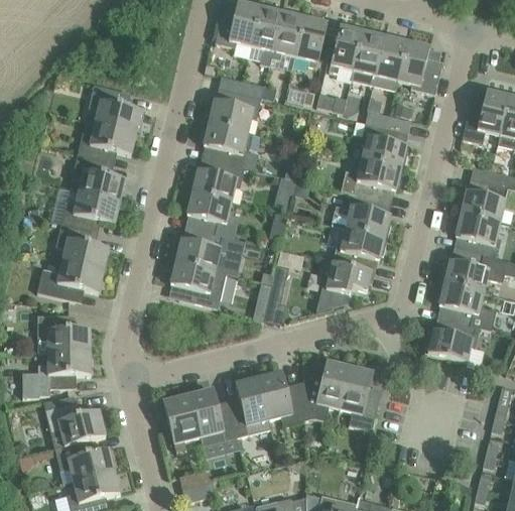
[(216,42),(235,47),(236,47),(237,42),(251,45),(261,4),(245,0),(245,3),(238,1),(235,12),(223,9),(216,42)]
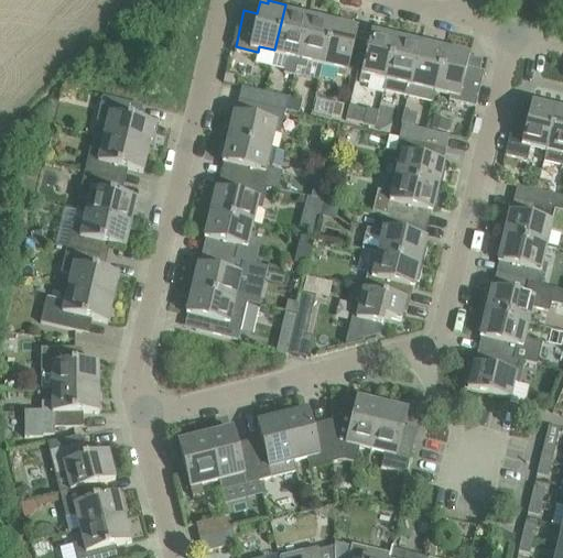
[(285,4),(274,50),(289,53),(284,69),(295,72),(298,63),(310,13),(302,11),(302,8),(285,4)]
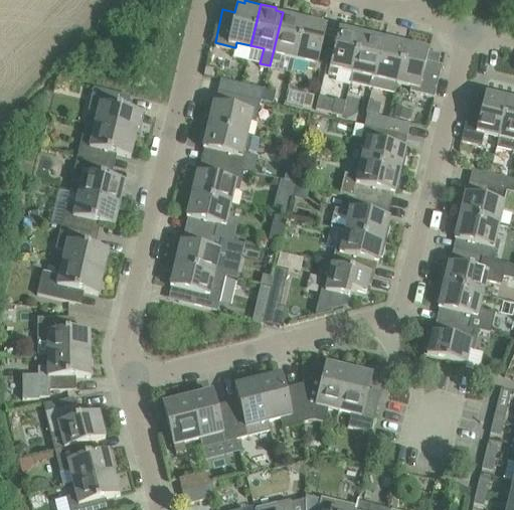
[(289,13),(283,12),(272,57),(280,58),(281,52),(295,56),(305,14),(290,11),(289,13)]
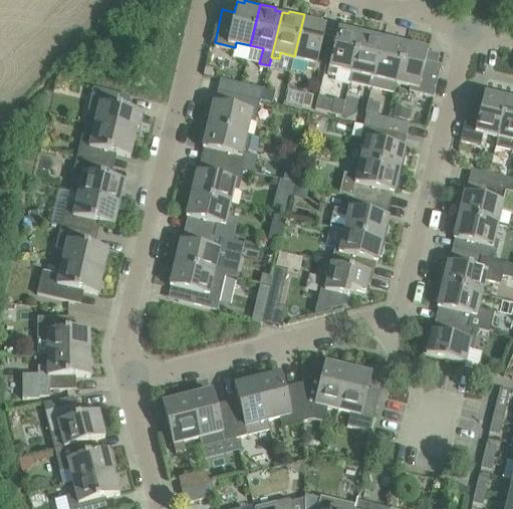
[(304,14),(294,56),(309,59),(307,65),(316,67),(326,22),(320,21),(320,18),(304,14)]
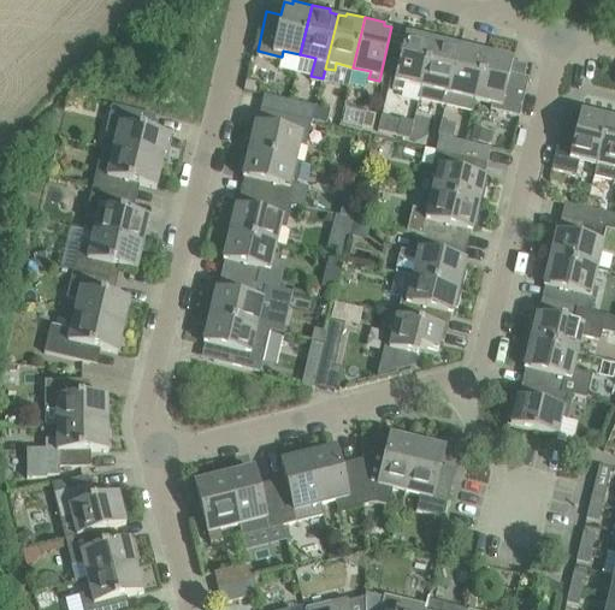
[(406,30),(401,54),(394,84),(403,87),(406,80),(423,83),(435,34),(414,29),(414,33),(406,30)]
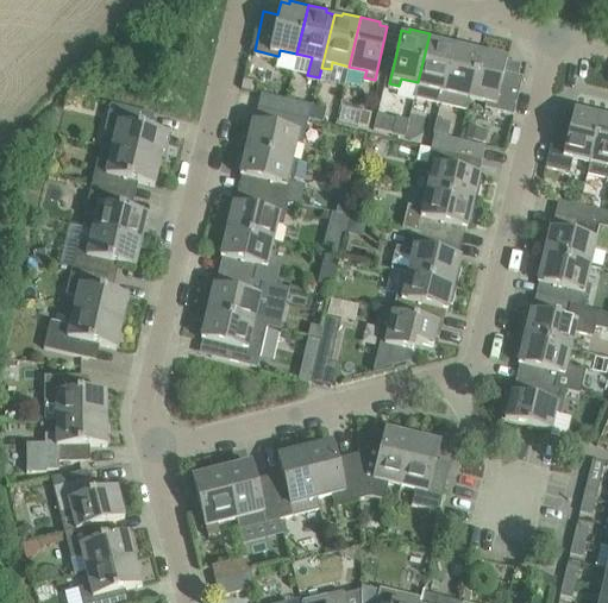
[(430,33),(418,82),(415,94),(442,100),(455,43),(446,41),(447,37),(430,33)]
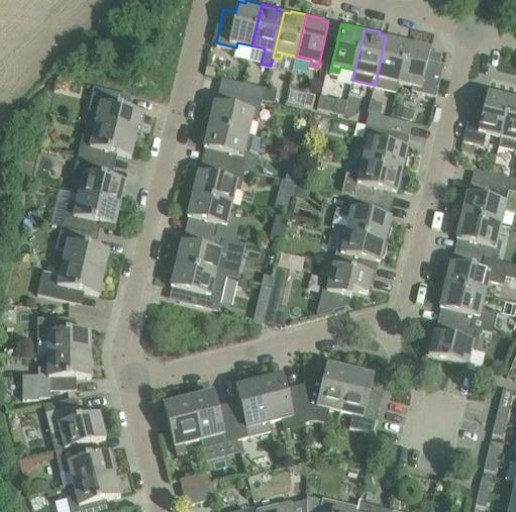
[(386,36),(375,85),(398,90),(400,81),(409,38),(393,34),(393,37),(386,36)]
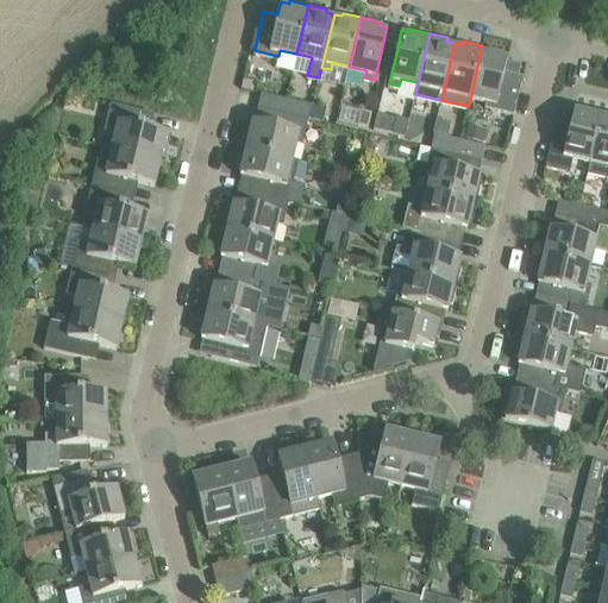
[(482,45),(471,95),(487,99),(486,105),(509,111),(519,71),(505,68),(508,55),(500,54),(501,50),(482,45)]
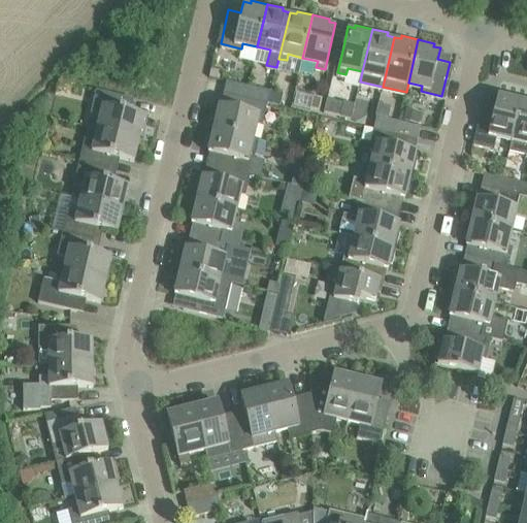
[(259,98),(262,86),(237,79),(234,92),(259,98)]
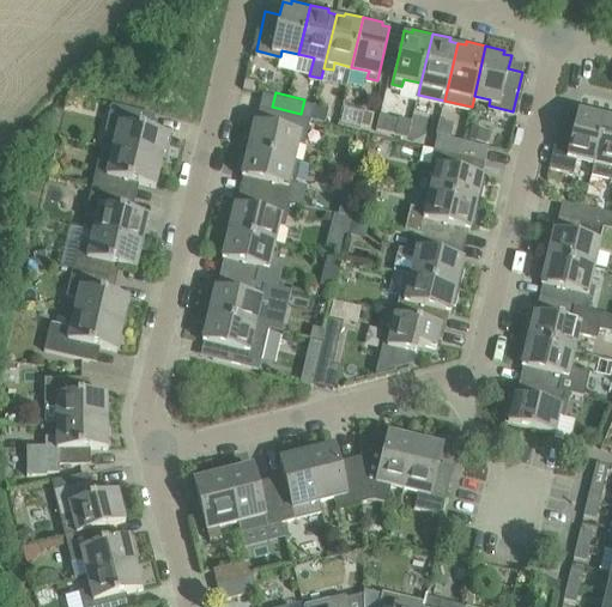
[(328,105),(304,99),(301,114),(310,116),(325,119),(328,105)]
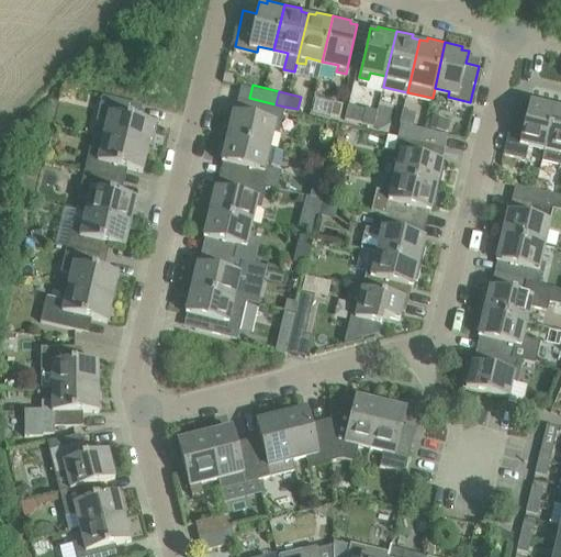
[(107,120),(103,133),(148,144),(155,120),(132,114),(135,100),(114,95),(102,92),(97,118),(107,120)]
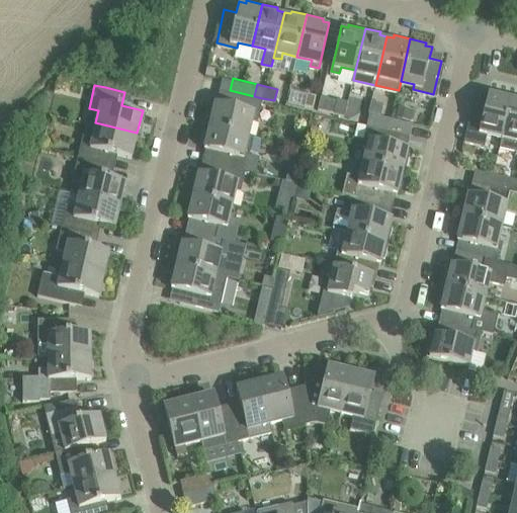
[(464,139),(484,144),(485,144),(488,132),(502,136),(512,93),(496,89),(495,92),(489,90),(486,102),(474,99),(464,139)]
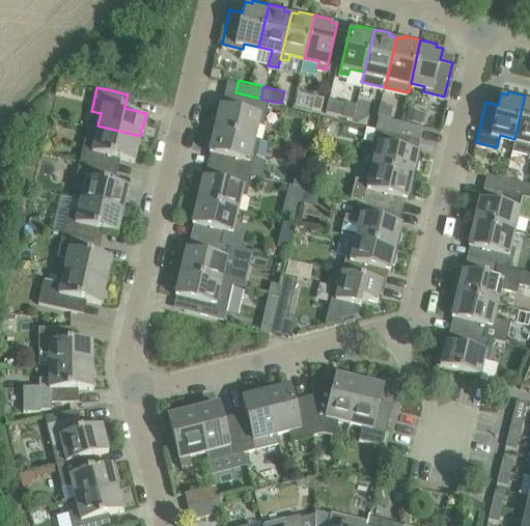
[(235,92),(232,105),(221,103),(219,109),(216,109),(213,126),(255,136),(259,120),(265,121),(269,101),(260,99),(235,92)]
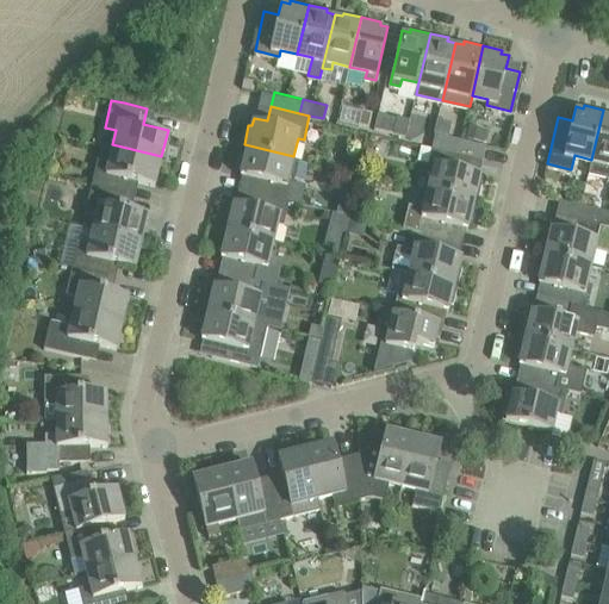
[(360,122),(370,124),(373,110),(362,107),(360,122)]
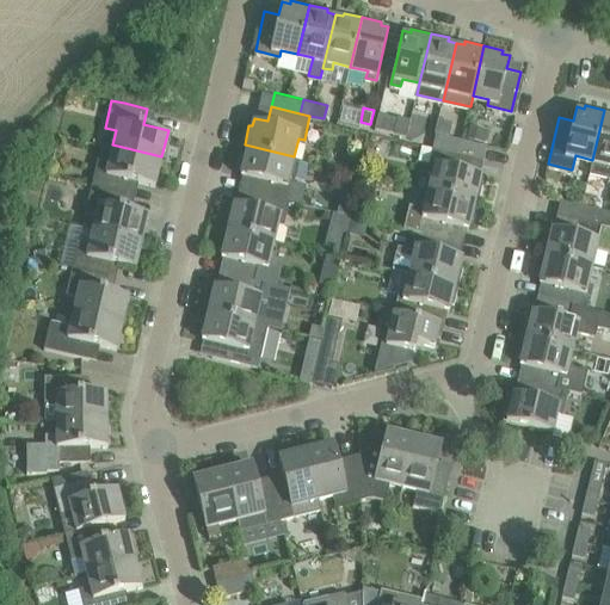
[(609,111),(604,110),(592,160),(590,171),(609,176),(609,111)]
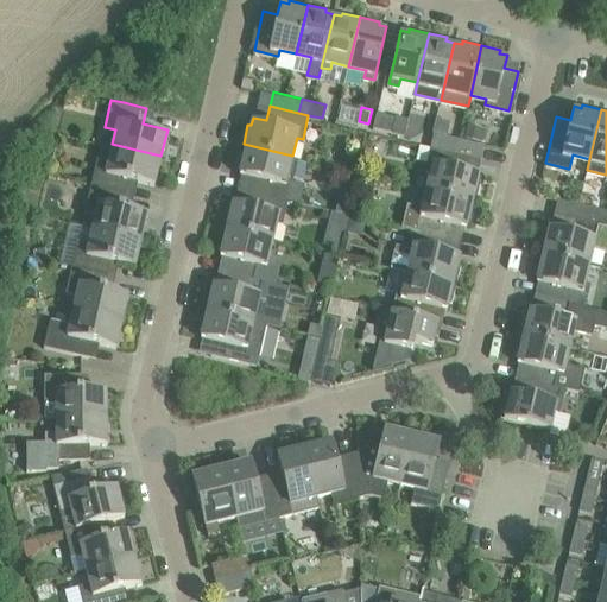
[(393,130),(397,114),(378,111),(374,125),(393,130)]
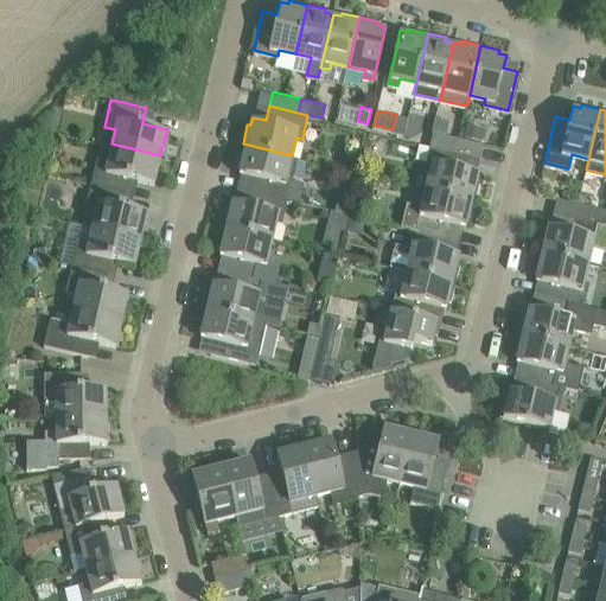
[(467,120),(464,133),(485,138),(488,126),(467,120)]
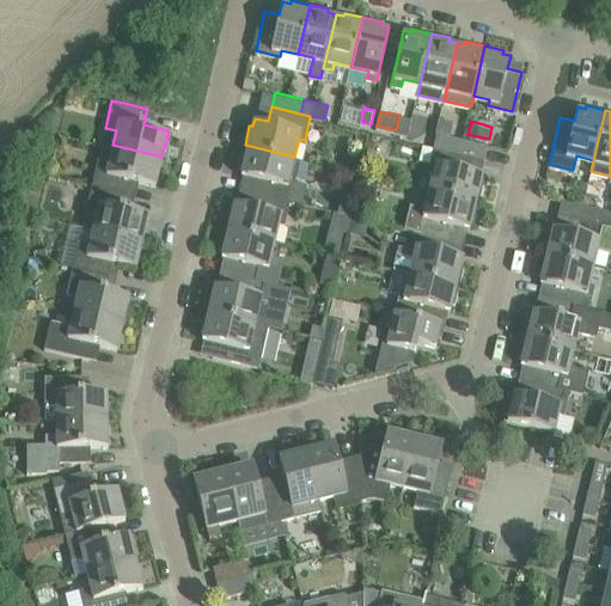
[(438,130),(434,145),(434,146),(444,148),(447,133),(438,130)]
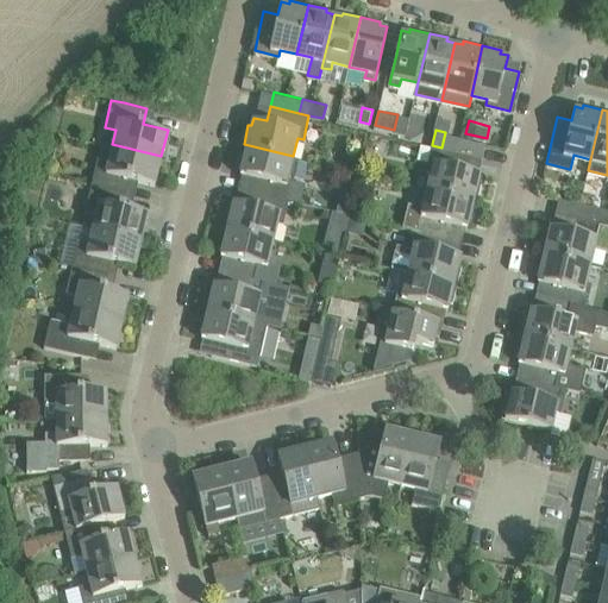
[(442,148),(470,154),(482,157),(486,142),(463,137),(445,132),(442,148)]
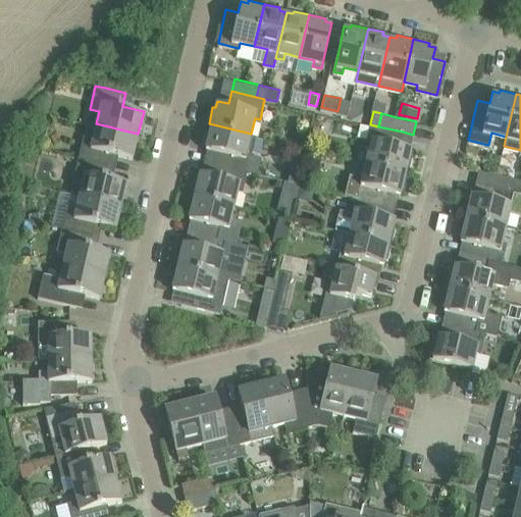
[(133,156),(138,134),(96,123),(93,137),(84,134),(79,156),(109,163),(112,152),(133,156)]
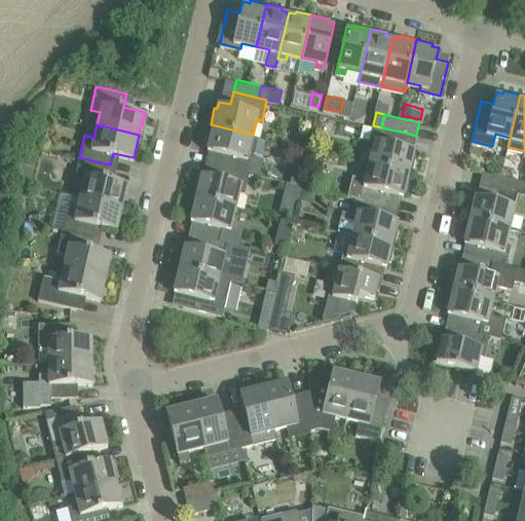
[(219,151),(217,162),(250,171),(255,150),(250,149),(253,135),(211,124),(207,141),(210,141),(208,148),(219,151)]
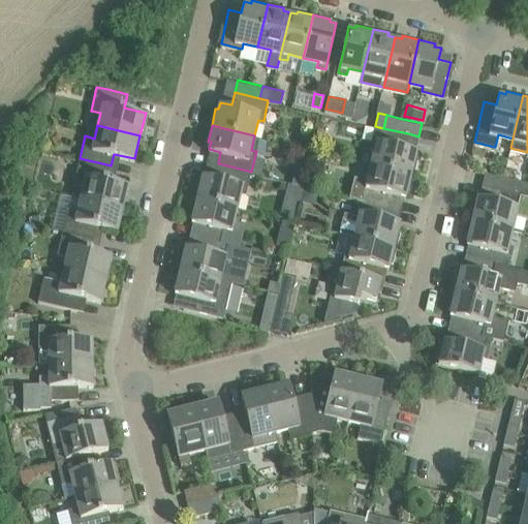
[(415,156),(417,149),(405,146),(408,133),(383,128),(375,126),(370,146),(375,147),(371,162),(414,173),(418,156),(415,156)]
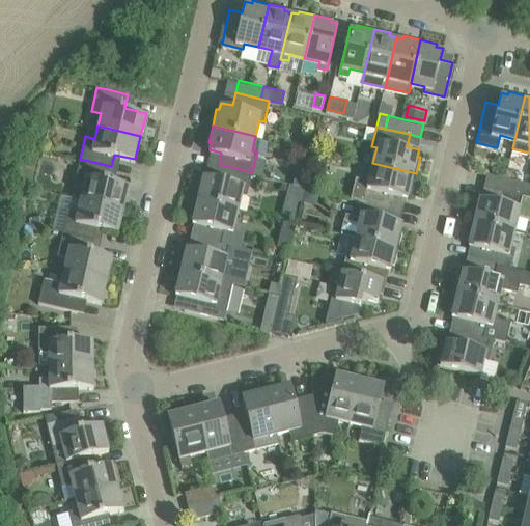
[(81,197),(123,206),(129,184),(108,178),(111,166),(80,159),(75,182),(84,184),(81,197)]
